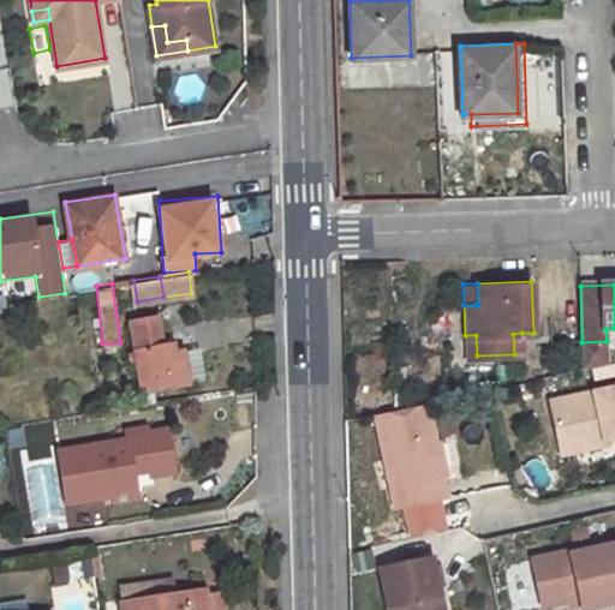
[(157,315),(131,318),(137,347),(130,348),(131,357),(137,354),(142,389),(189,381),(184,350),(165,353),(157,315)]
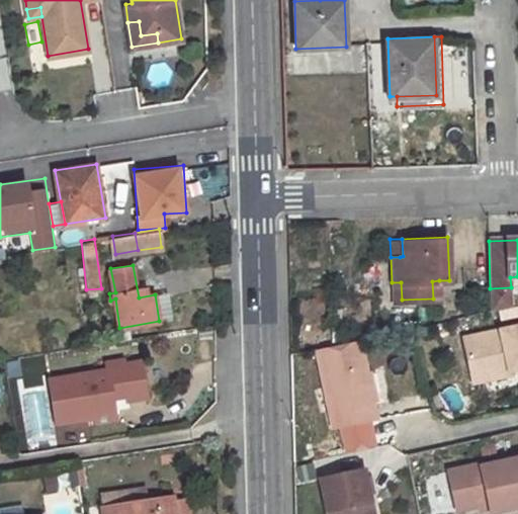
[(392,282),(393,300),(402,300),(401,282),(392,282)]
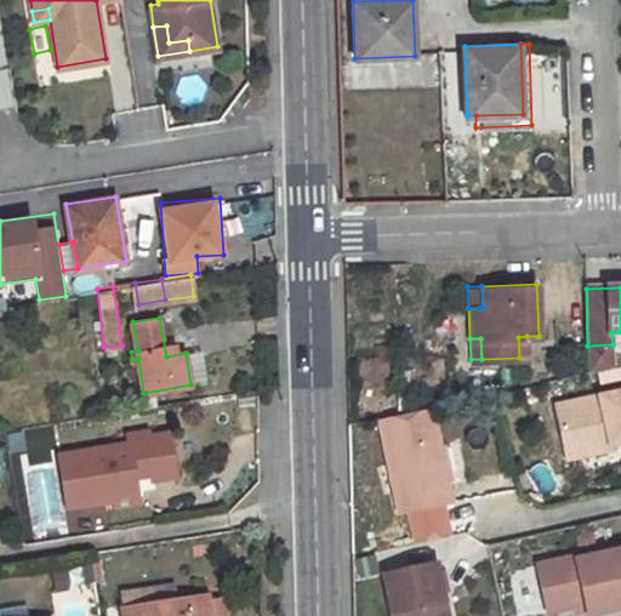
[(613,344),(587,346),(588,375),(614,370),(613,344)]
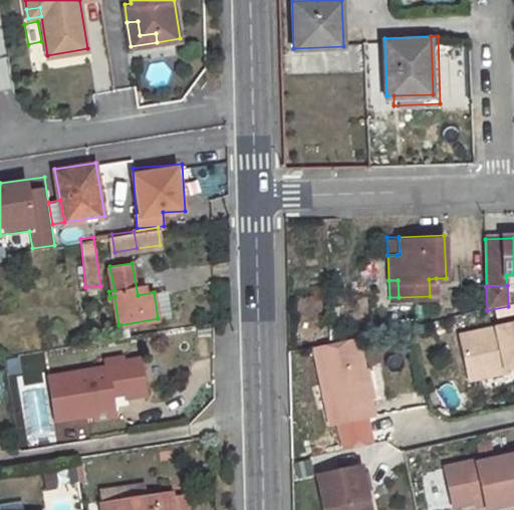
[(166,289),(154,292),(158,318),(171,316),(166,289)]
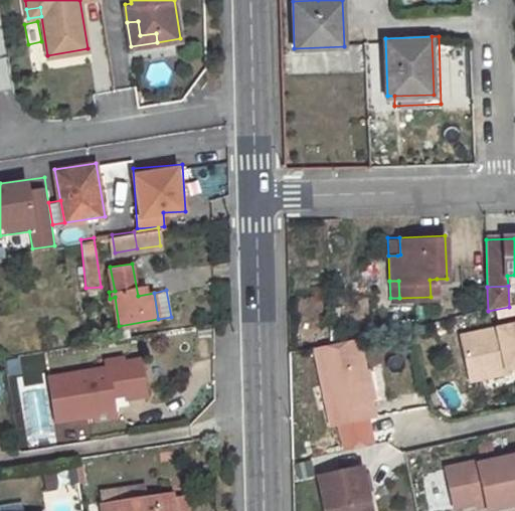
[(514,324),(460,338),(468,374),(505,365),(506,369),(514,366),(514,324)]
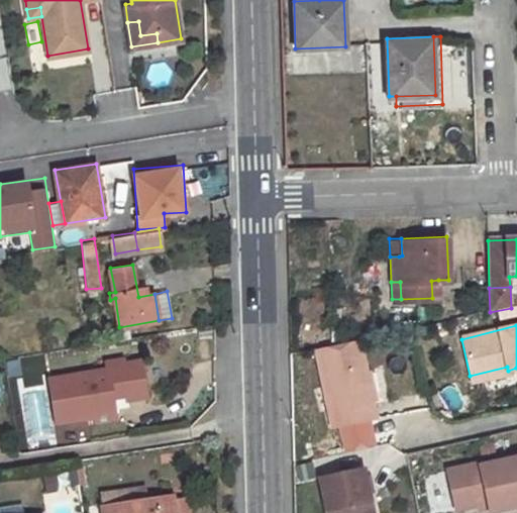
[(358,343),(315,353),(332,431),(377,421),(358,343)]
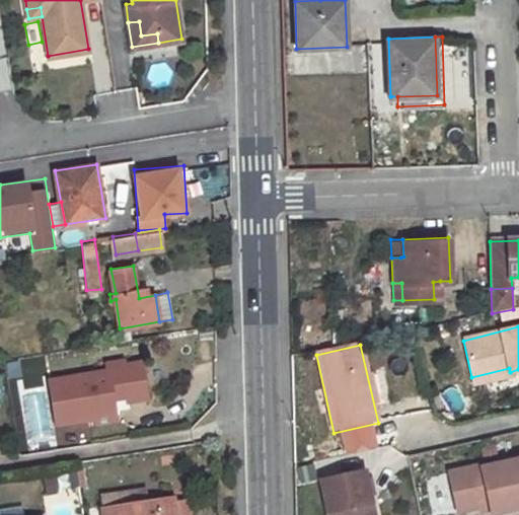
[(108,369),(51,378),(57,421),(97,415),(115,413),(113,396),(112,386),(127,384),(128,394),(129,398),(146,396),(142,360),(125,362),(125,359),(108,362),(108,369)]
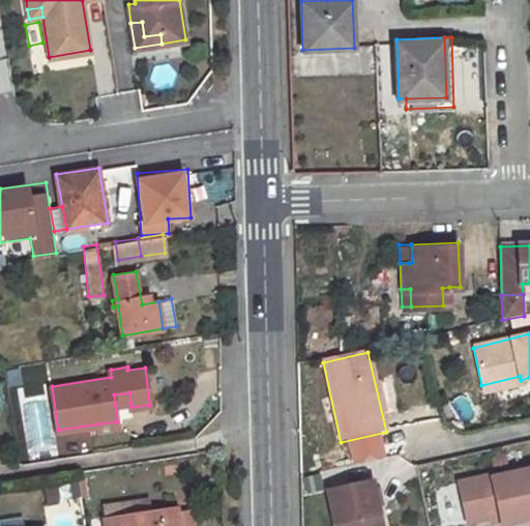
[(520,376),(481,385),(483,392),(522,384),(521,380),(520,376)]
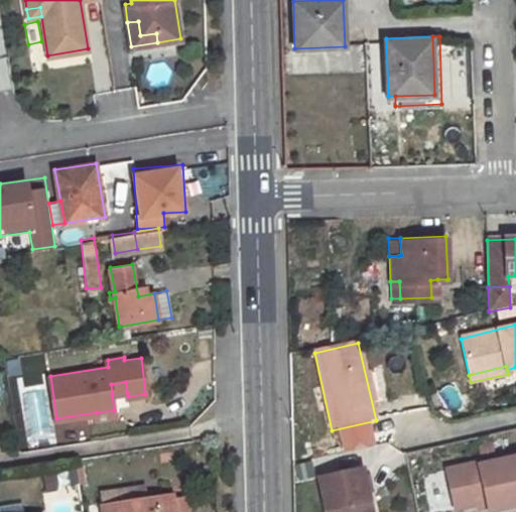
[(126,382),(111,384),(112,394),(127,392),(126,382)]
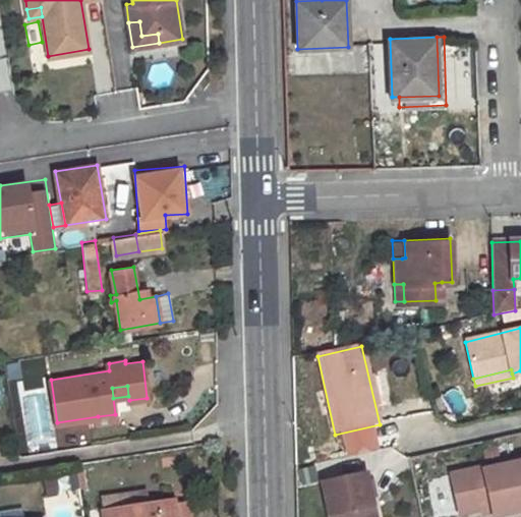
[(115,414),(98,416),(99,423),(116,420),(115,414)]
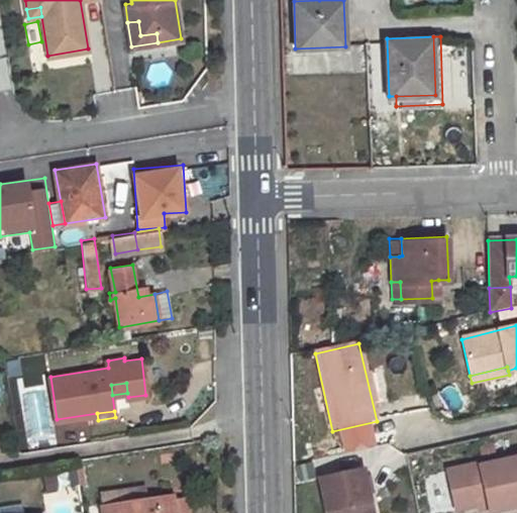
[(480,466),(447,474),(456,512),(463,512),(488,508),(490,512),(516,506),(516,459),(481,469),(480,466)]
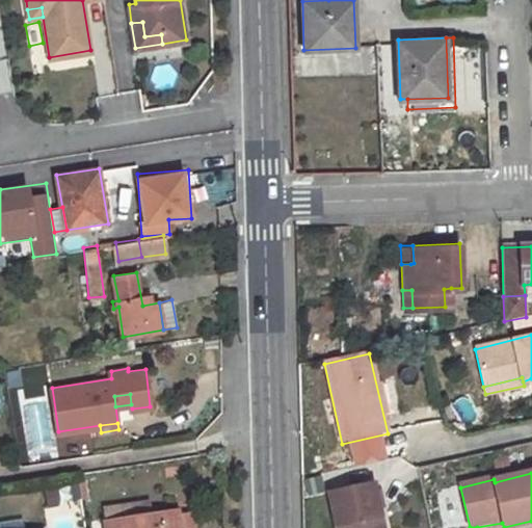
[(373,483),(328,494),(336,527),(377,527),(377,526),(382,525),(373,483)]
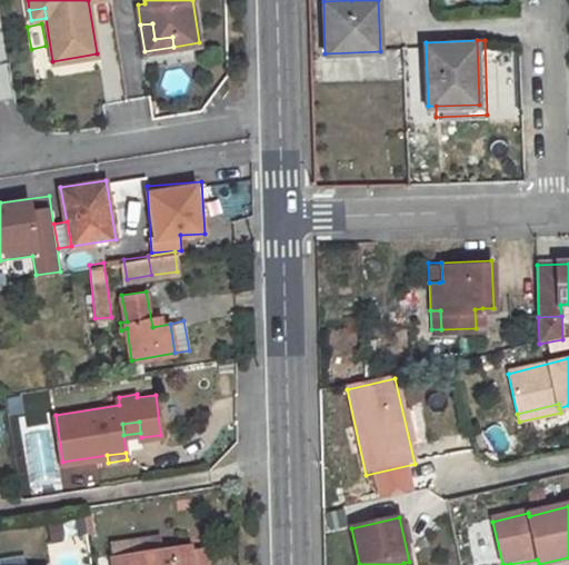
[(61,518),(46,521),(50,549),(66,547),(61,518)]
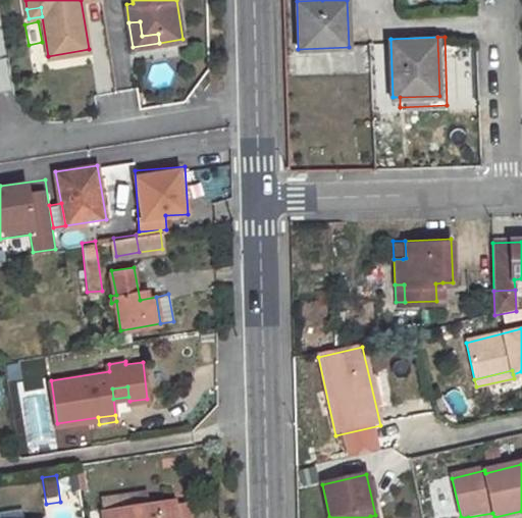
[(437,513),(455,510),(449,481),(431,484),(437,513)]
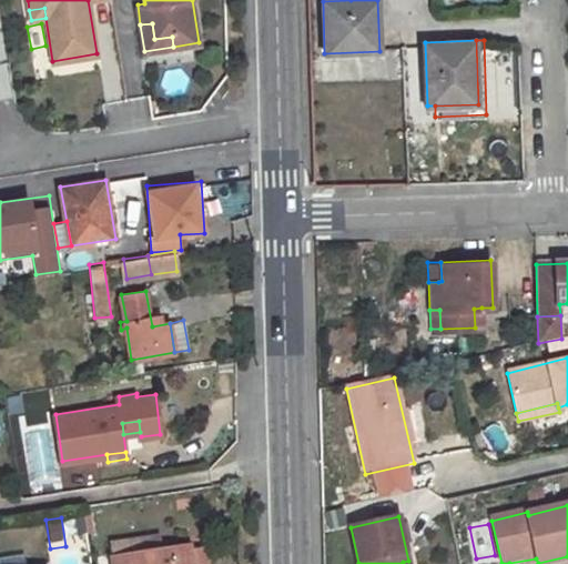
[(156,533),(117,540),(118,553),(159,546),(156,533)]
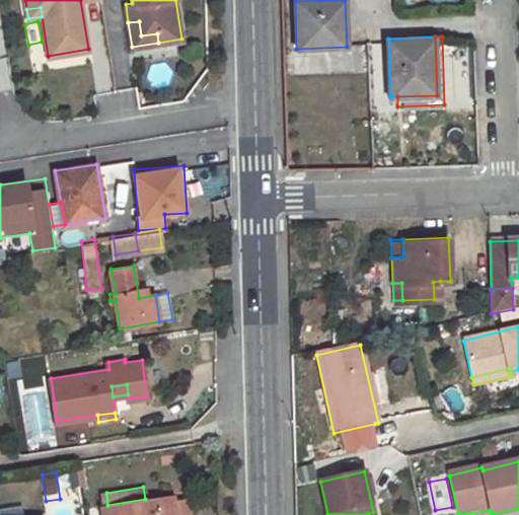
[(175,514),(173,495),(145,499),(107,505),(102,506),(103,514),(175,514)]
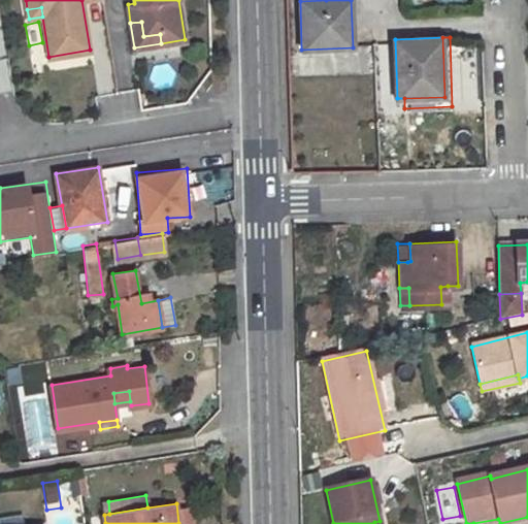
[(0,523),(24,523),(23,512),(0,515),(0,523)]
